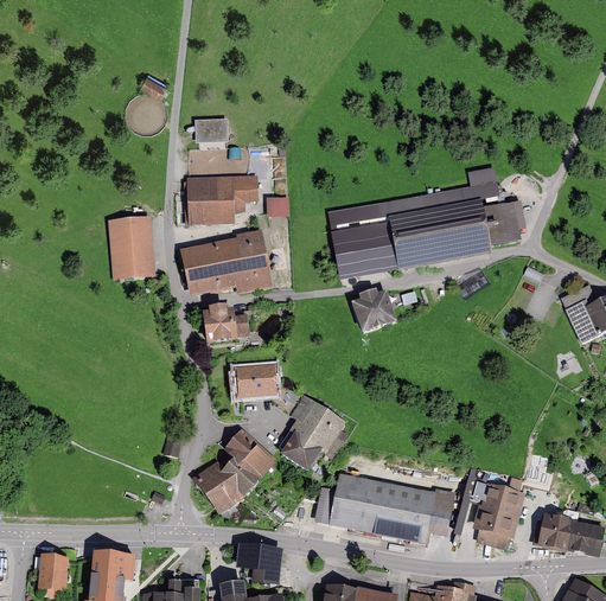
[(148,71),(142,84),(159,93),(165,78),(148,71)]
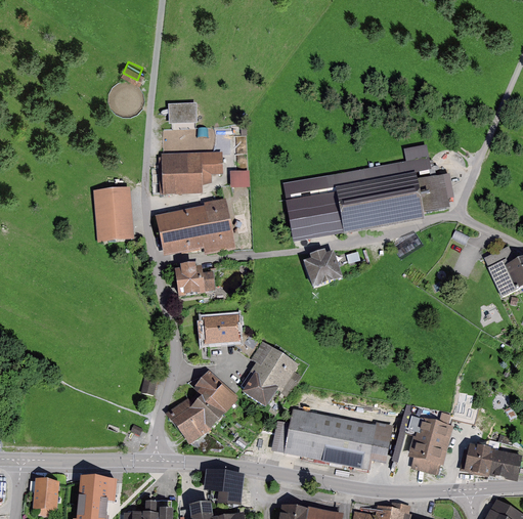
[(168,121),(197,120),(197,99),(168,100),(168,121)]
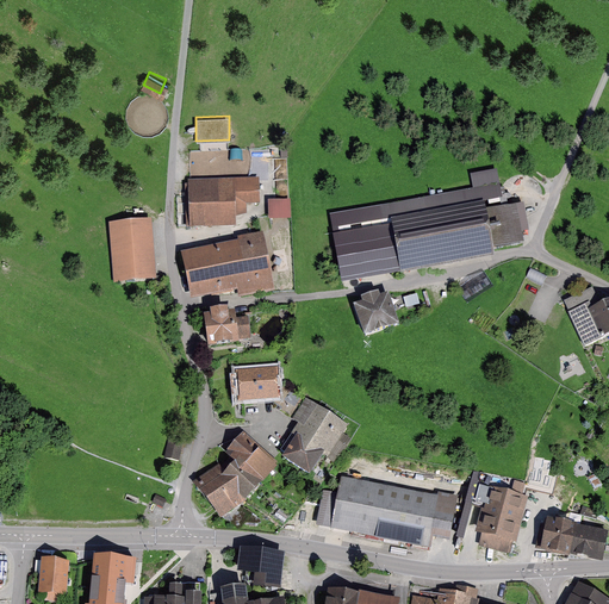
[(259,173),(187,175),(188,223),(235,222),(235,200),(259,199),(259,173)]
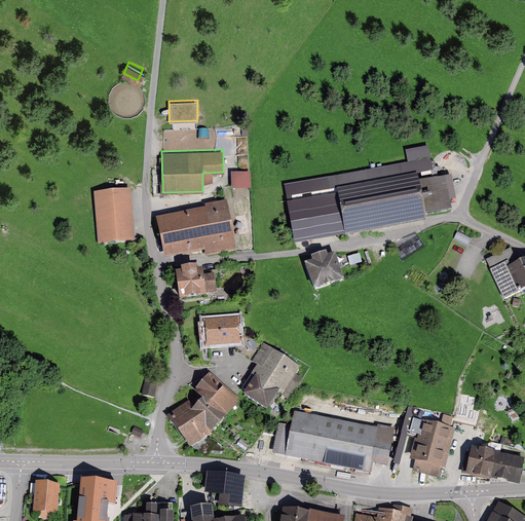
[(252,185),(251,170),(231,171),(232,187),(252,185)]
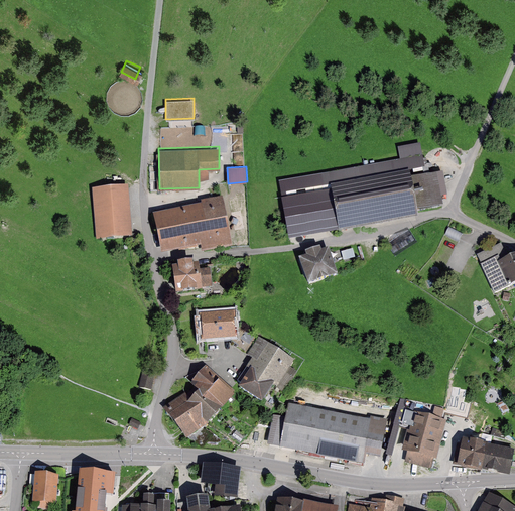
[(409,166),(322,182),(326,203),(317,205),(322,227),(338,224),(338,228),(417,214),(416,207),(442,202),(436,169),(410,173),(409,166)]
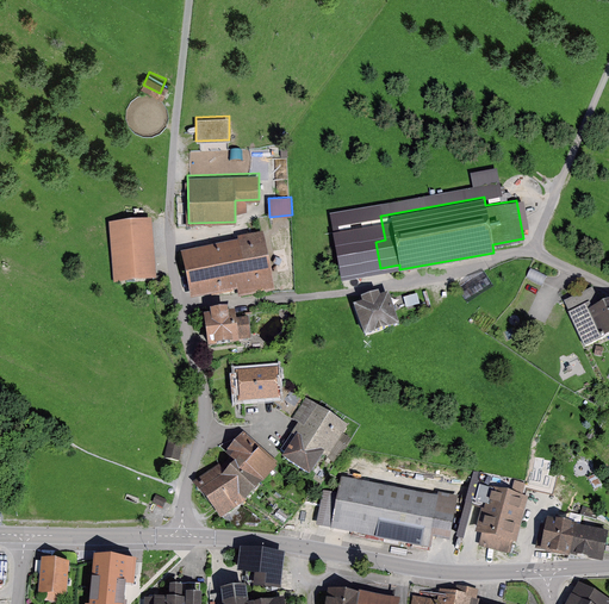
[(151,215),(109,218),(113,279),(156,275),(151,215)]
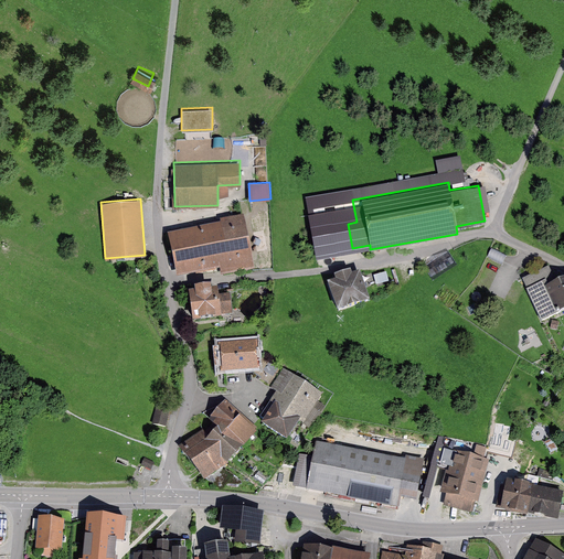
[(220,218),(167,229),(176,273),(219,265),(221,271),(254,265),(243,210),(220,215),(220,218)]
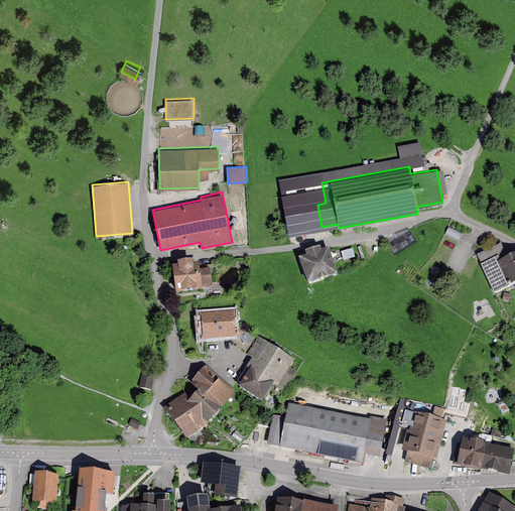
[(506,242),(482,252),(499,292),(514,284),(514,255),(513,257),(506,242)]
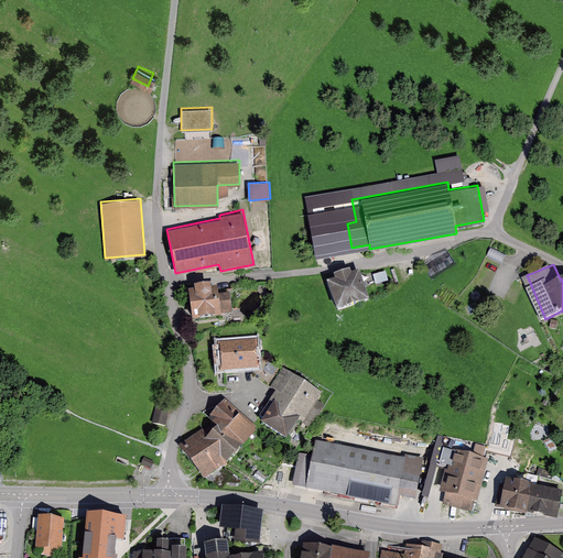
[(335,275),(326,279),(336,307),(369,296),(358,266),(350,270),(349,265),(333,271),(335,275)]
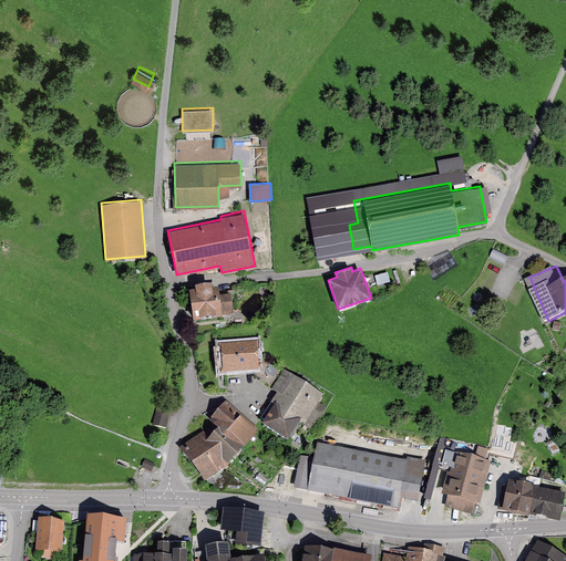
[(377,283),(395,281),(394,269),(376,270),(377,283)]
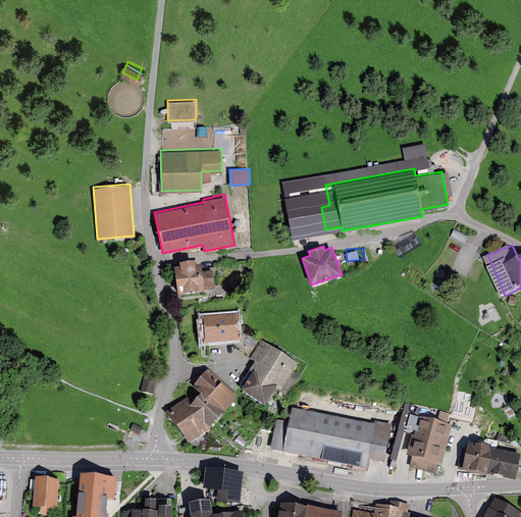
[(179,265),(173,265),(177,294),(204,291),(204,288),(214,287),(211,267),(201,268),(201,262),(195,263),(194,260),(178,262),(179,265)]
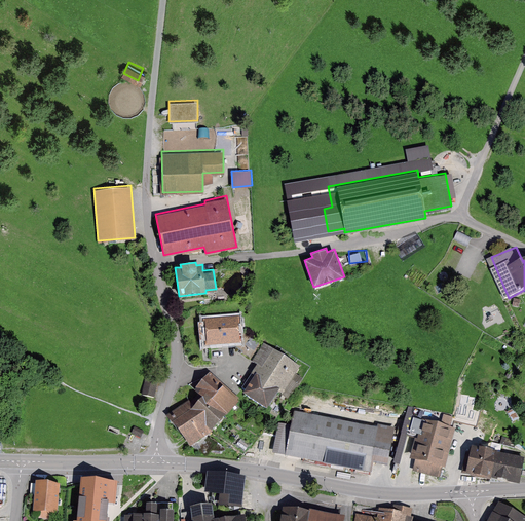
[(239,312),(201,315),(204,343),(241,340),(239,312)]
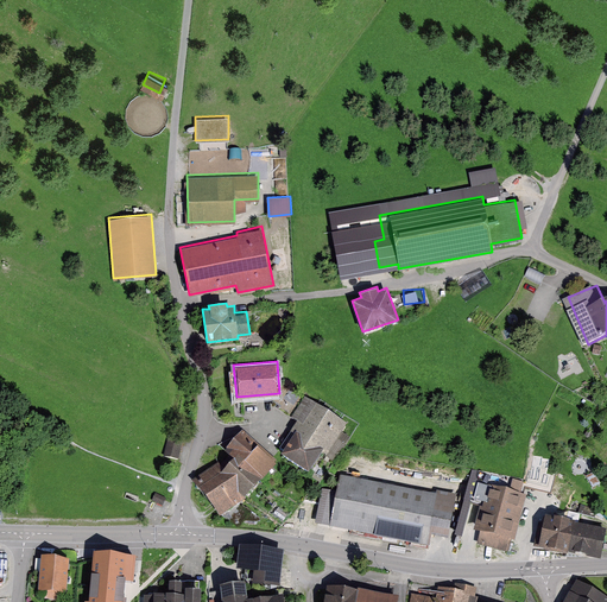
[(355,419),(311,393),(305,404),(310,406),(299,425),(304,428),(291,450),(321,468),(332,451),(335,454),(355,419)]
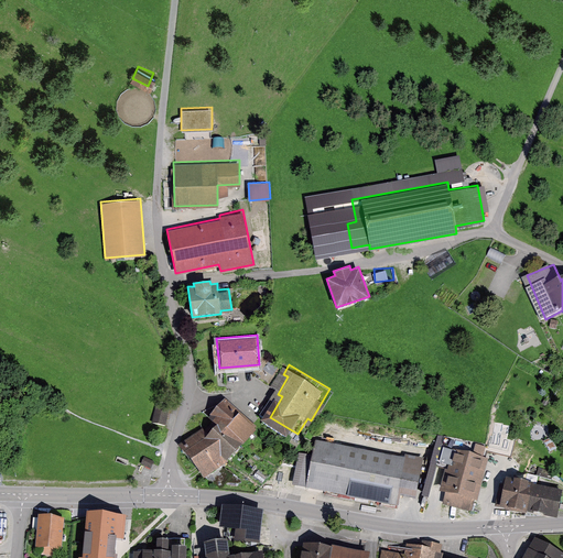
[(256,423),(225,395),(207,414),(217,423),(208,433),(203,425),(179,442),(203,476),(227,459),(256,427),(255,425),(256,423)]
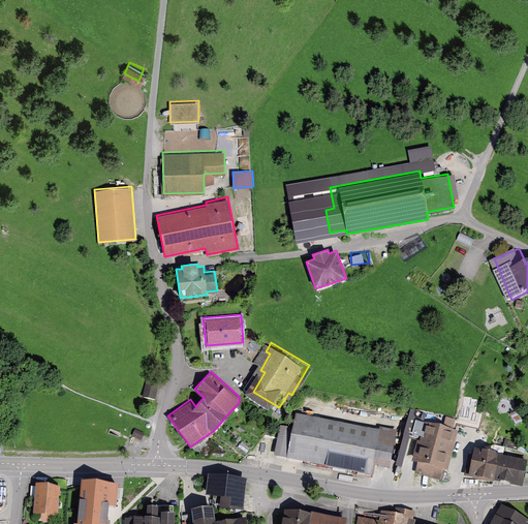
[(159,377),(146,374),(143,393),(155,396),(159,377)]
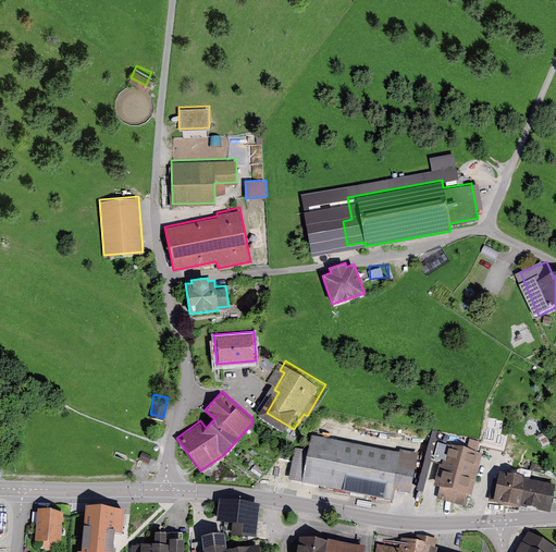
[(399,450),(310,432),(306,457),(300,456),(297,477),(391,495),(399,450)]
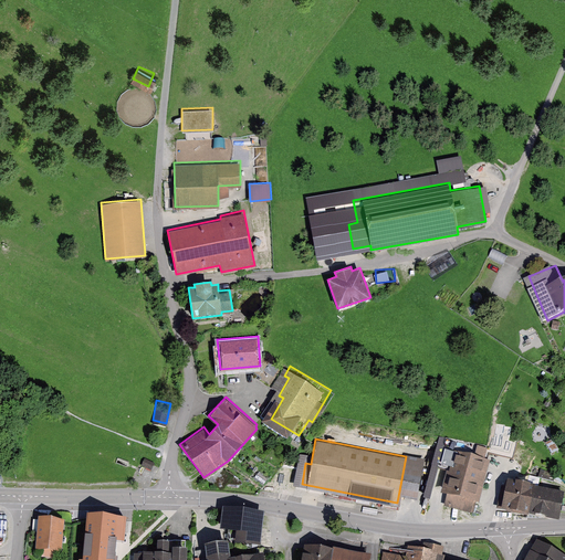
[(527,444),(509,440),(503,463),(522,467),(527,444)]
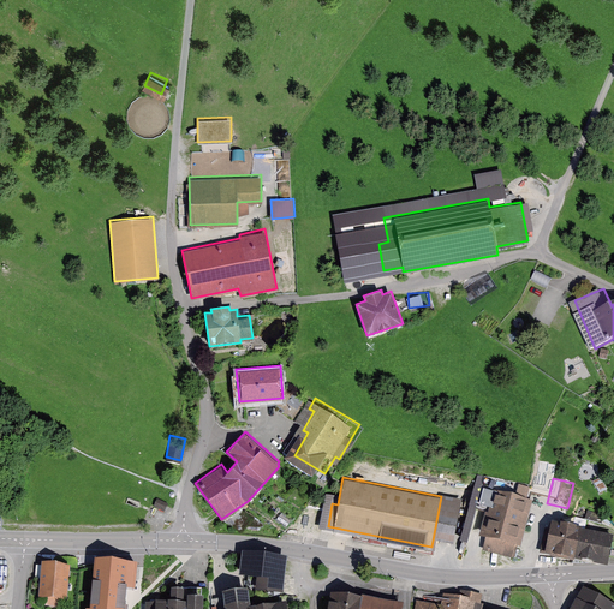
[(524,497),(486,488),(482,501),(494,503),(487,531),(478,529),(476,536),(484,538),(483,544),(510,551),(524,497)]
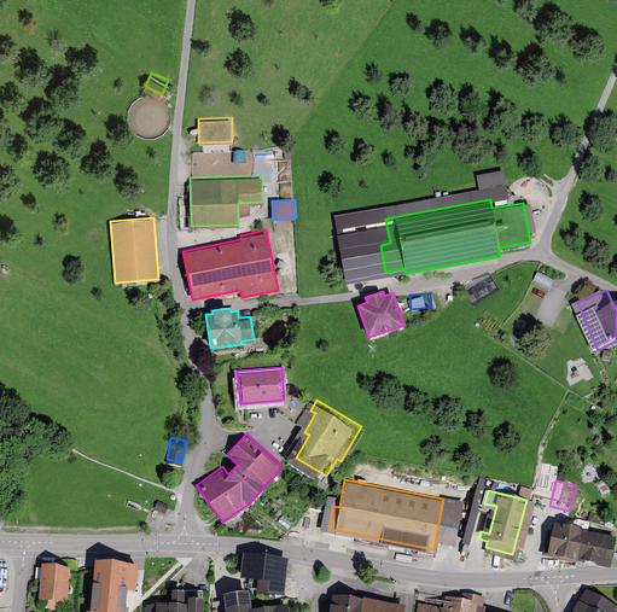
[(168,502),(157,496),(153,503),(164,510),(168,502)]
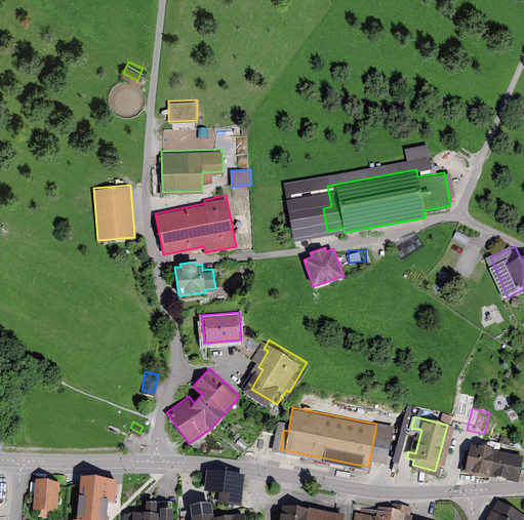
[(465,454),(461,467),(489,473),(494,449),(471,444),(469,455),(465,454)]
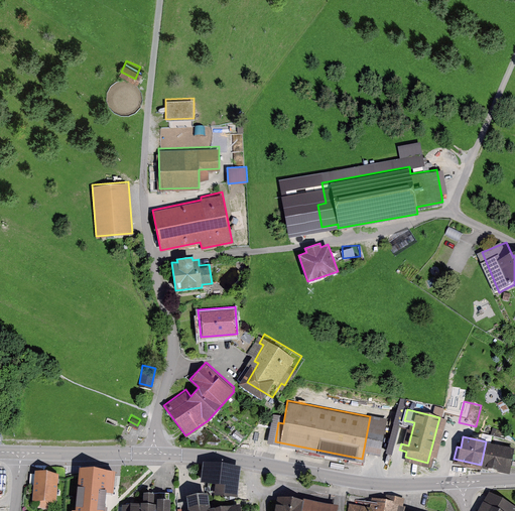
[(486,441),(481,465),(501,469),(509,468),(513,446),(486,441)]
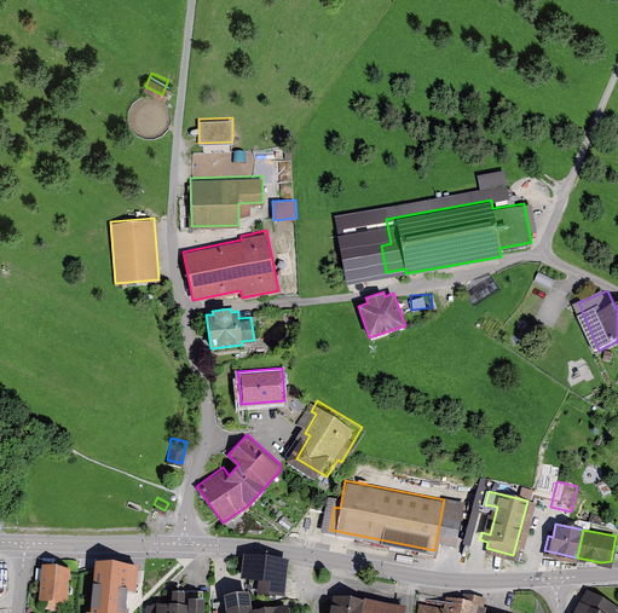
[(289,557),(243,553),(240,577),(258,579),(256,591),(284,595),(289,557)]
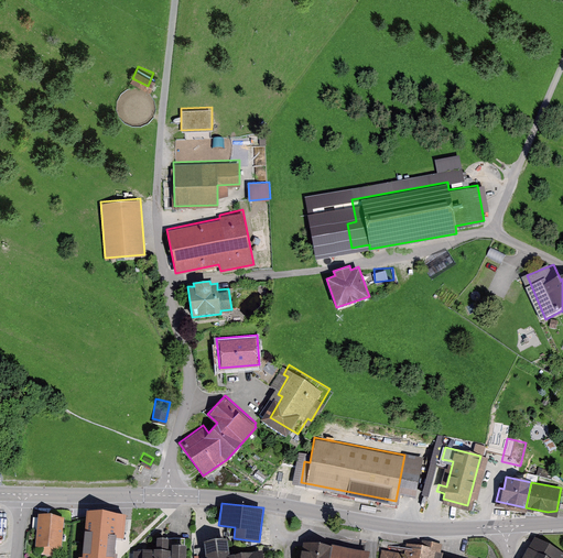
[(63,514),(38,512),(34,544),(61,546),(63,514)]
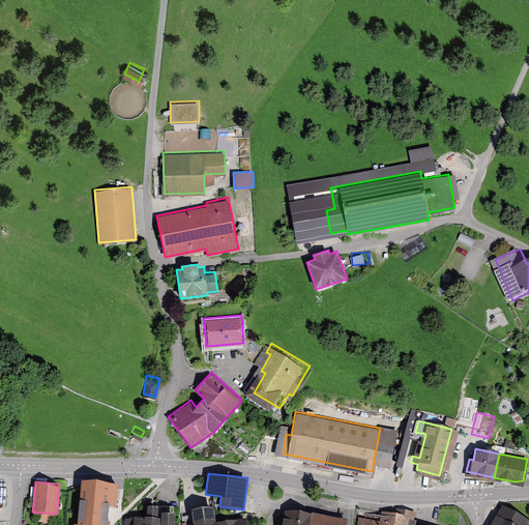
[(119,491),(88,488),(84,524),(120,524),(121,515),(117,515),(119,491)]
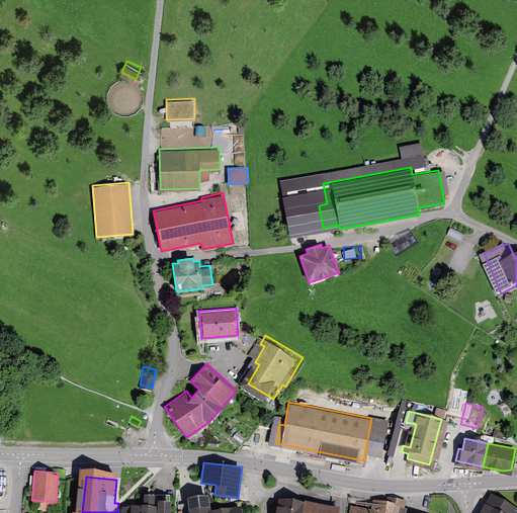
[(516,512),(516,505),(491,491),(478,512),(516,512)]
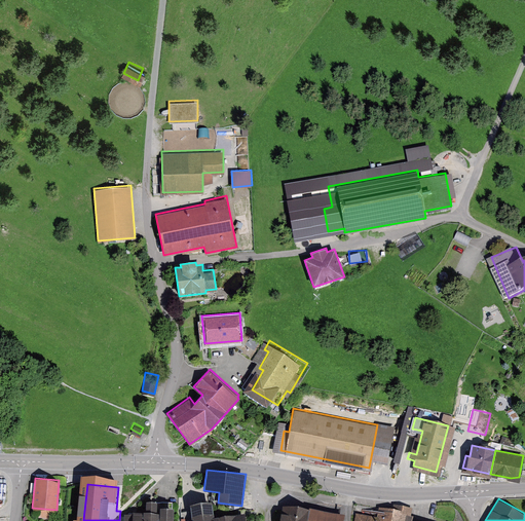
[(391,507),(378,505),(376,514),(355,510),(352,520),(411,520),(413,513),(411,513),(412,505),(392,500),(391,507)]
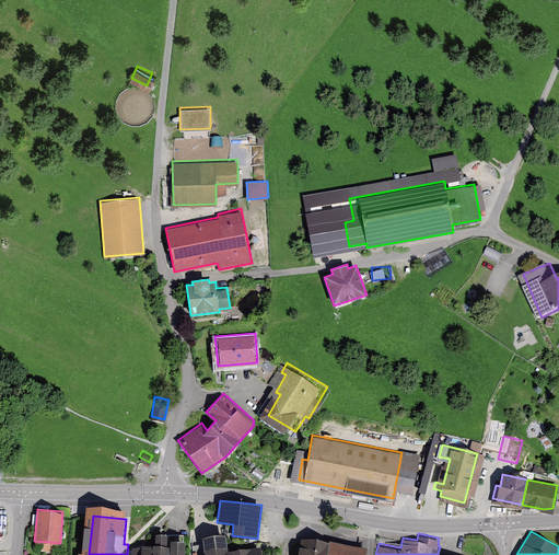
[(225,534),(201,538),(204,554),(260,554),(260,546),(228,551),(225,534)]
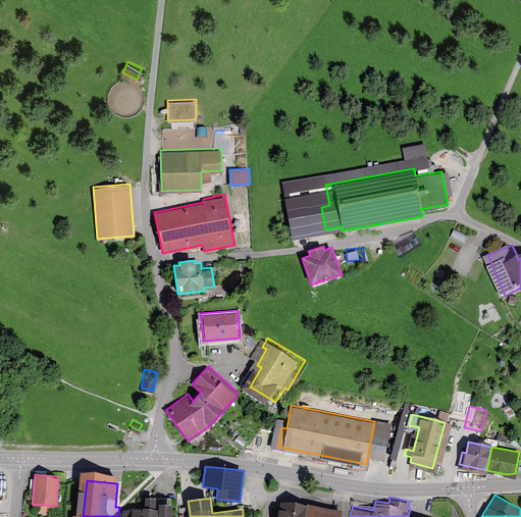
[(307,504),(307,505),(280,501),(276,516),(340,516),(342,509),(307,504)]
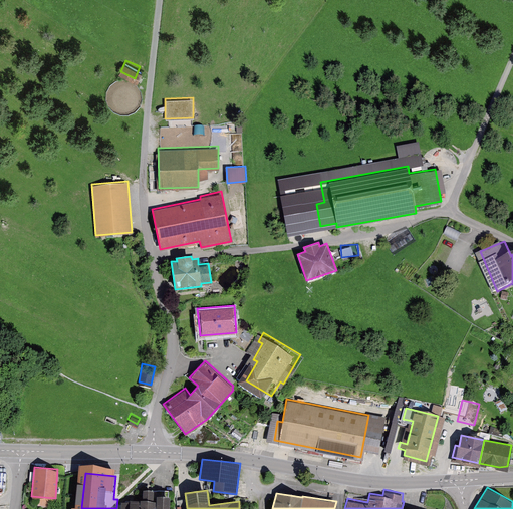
[(177,508),(177,498),(123,501),(123,508),(177,508)]
